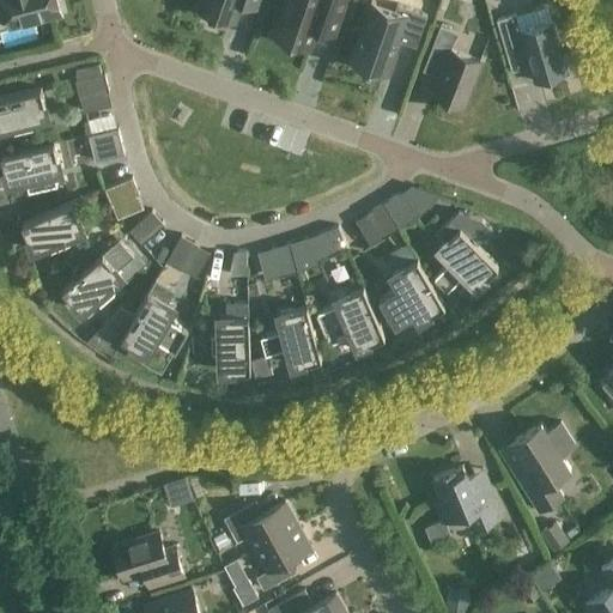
[(1,0),(10,26),(61,13),(58,0),(1,0)]
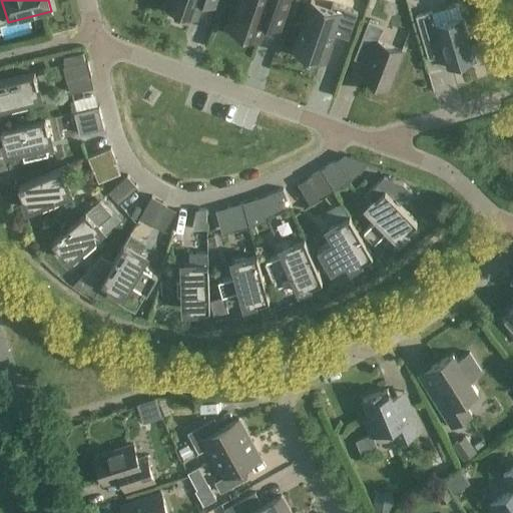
[(217,0),(168,0),(165,8),(196,19),(202,3),(215,8),(217,0)]
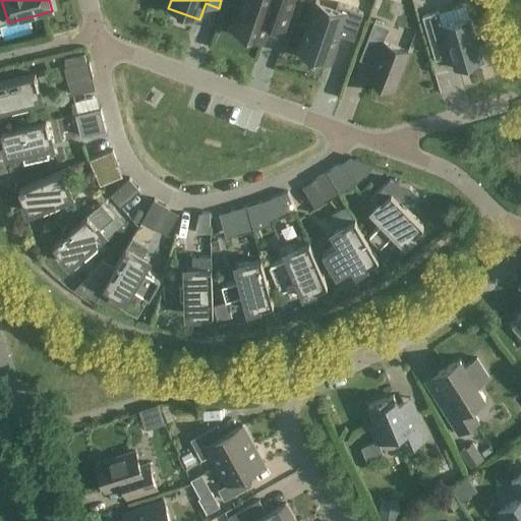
[(295,0),(238,0),(238,1),(241,2),(232,31),(264,42),(270,24),(285,30),(295,0)]
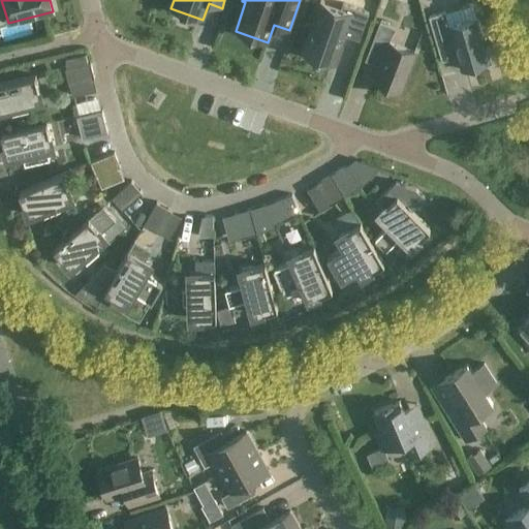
[(341,9),(320,2),(312,26),(308,25),(304,27),(302,34),(304,38),(308,39),(302,55),(334,66),(345,36),(360,41),(369,13),(342,4),(341,9)]
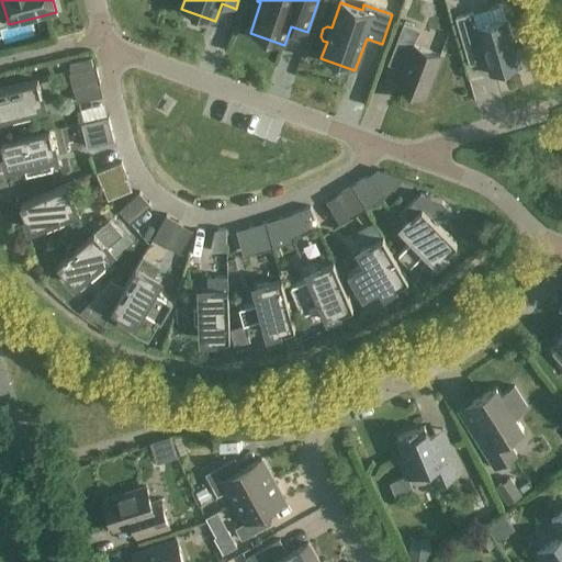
[(478,30),(473,13),(456,19),(465,52),(482,46),(491,76),(520,67),(507,21),(478,30)]
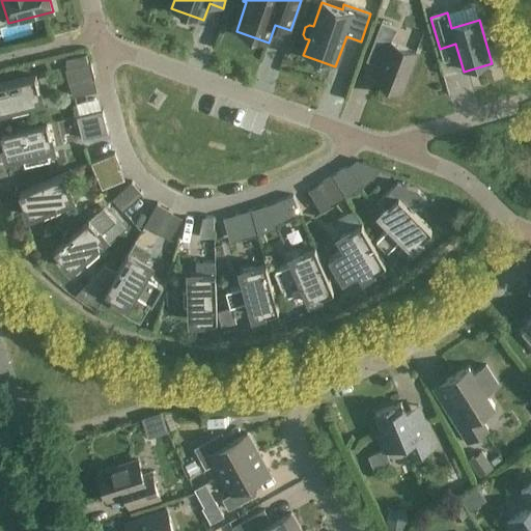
[(396,29),(382,24),(371,50),(386,55),(374,82),(402,93),(418,54),(391,44),(396,29)]
